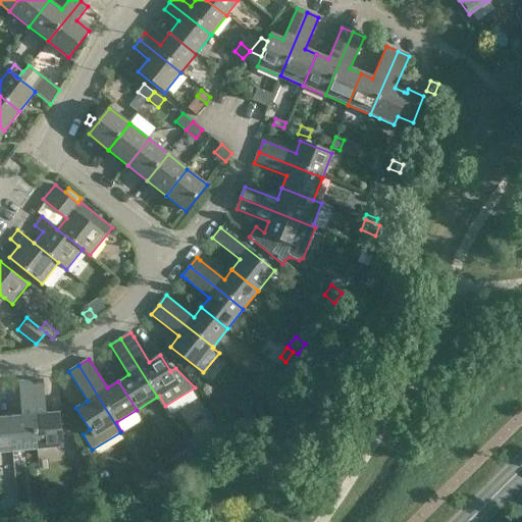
[(43,379),(31,380),(37,450),(62,447),(59,413),(46,414),(43,385),(43,379)]
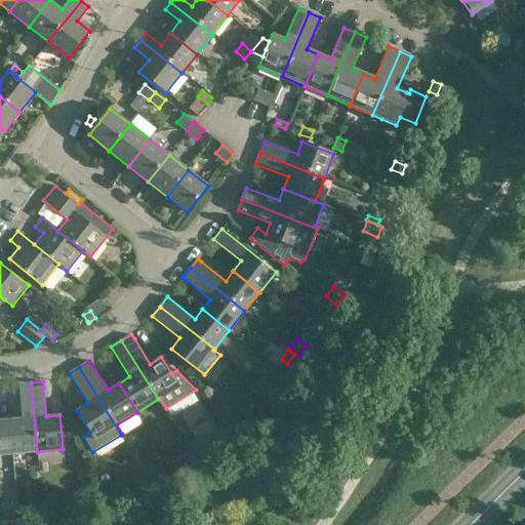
[(22,418),(9,419),(12,454),(37,452),(31,382),(18,384),(22,418)]
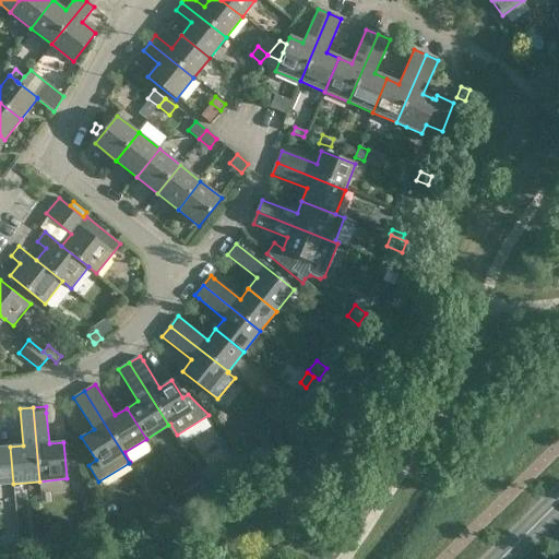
[(10,447),(0,447),(0,484),(13,484),(10,447)]
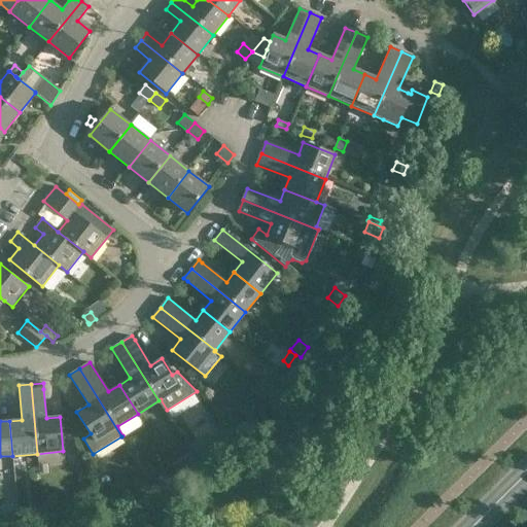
[(188,445),(198,462),(218,451),(208,433),(188,445)]
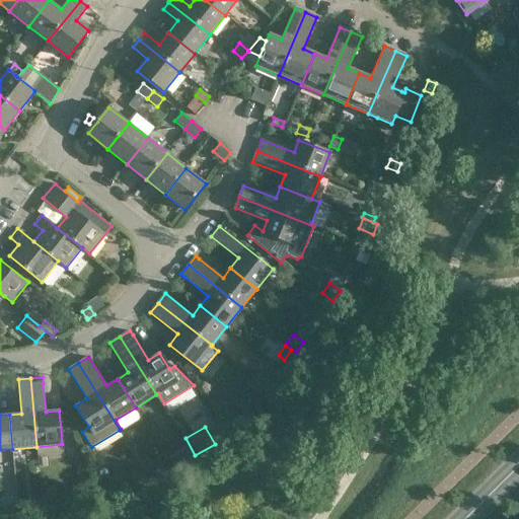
[(147,474),(151,482),(151,483),(160,477),(159,476),(155,469),(147,474)]
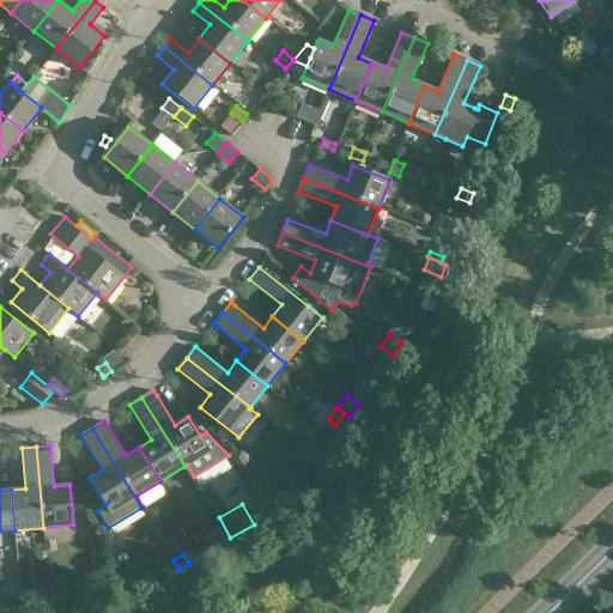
[(156,565),(163,578),(177,570),(169,557),(156,565)]
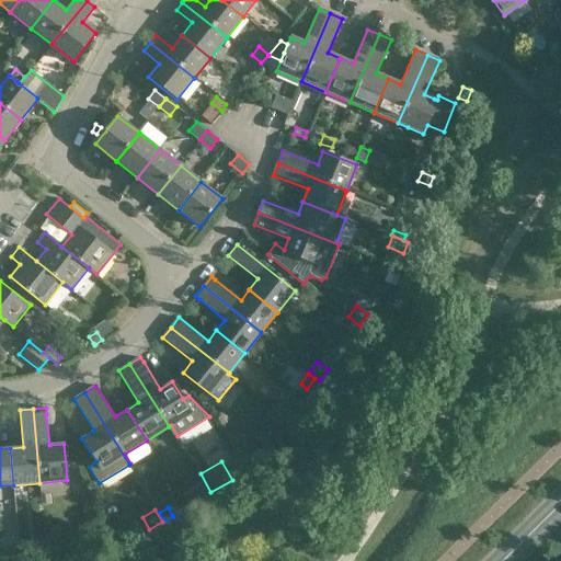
[(46,541),(47,554),(66,553),(66,552),(65,539),(46,541)]
